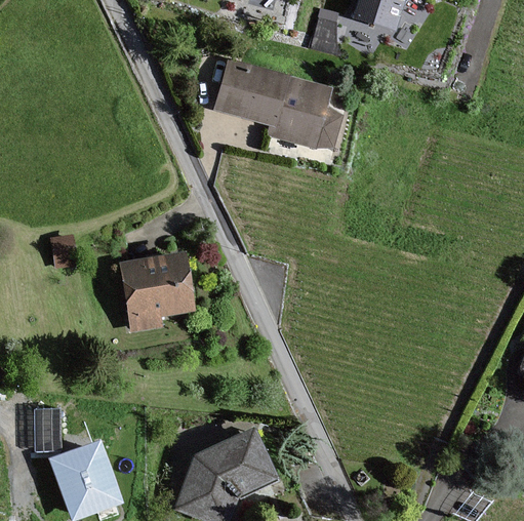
[(358,0),(353,15),(391,28),(399,0),(358,0)]
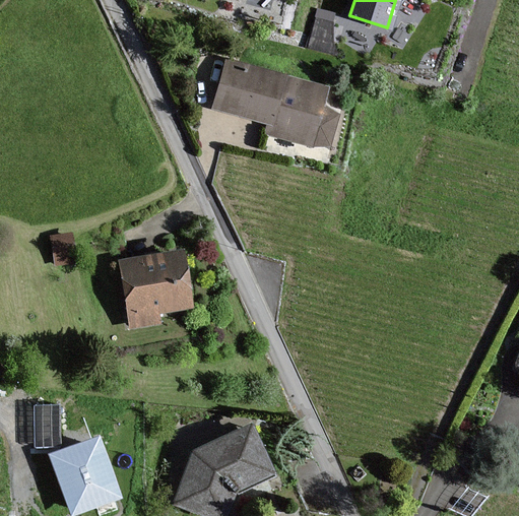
[(316,1),(312,42),(334,44),(339,3),(316,1)]
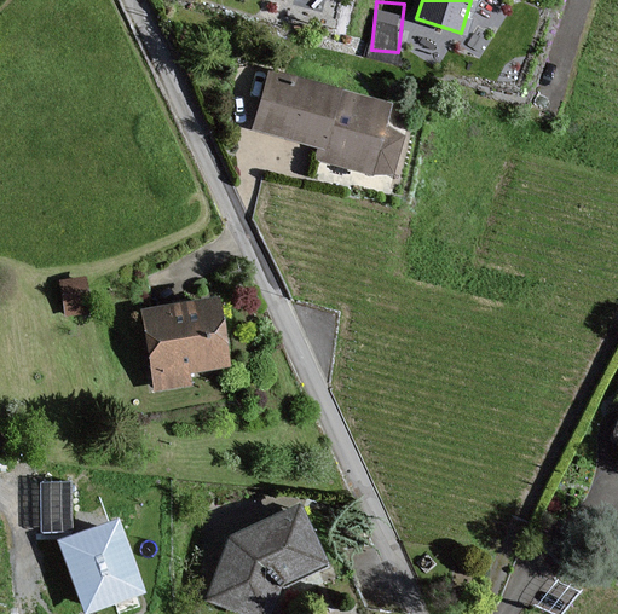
[(387,100),(269,68),(253,127),(317,145),(315,155),(371,171),(373,166),(388,169),(399,133),(380,128),(387,100)]
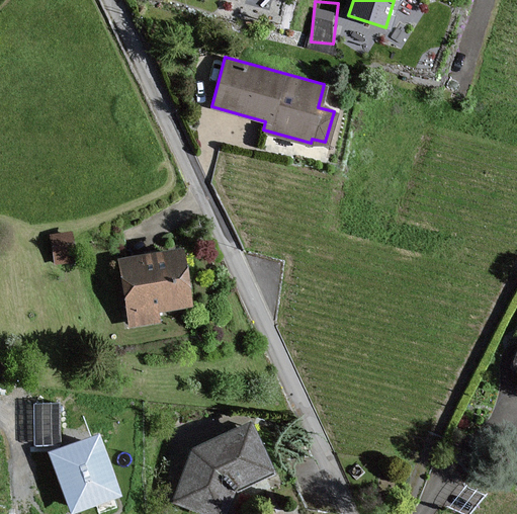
[(69,231),(50,233),(54,256),(73,253),(69,231)]
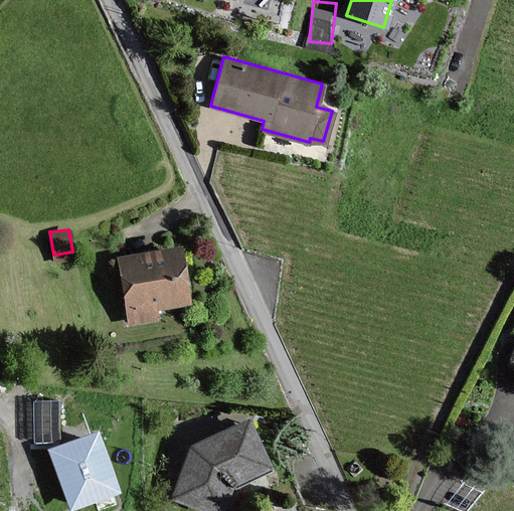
[(177,247),(117,257),(127,322),(157,317),(156,307),(186,302),(177,247)]
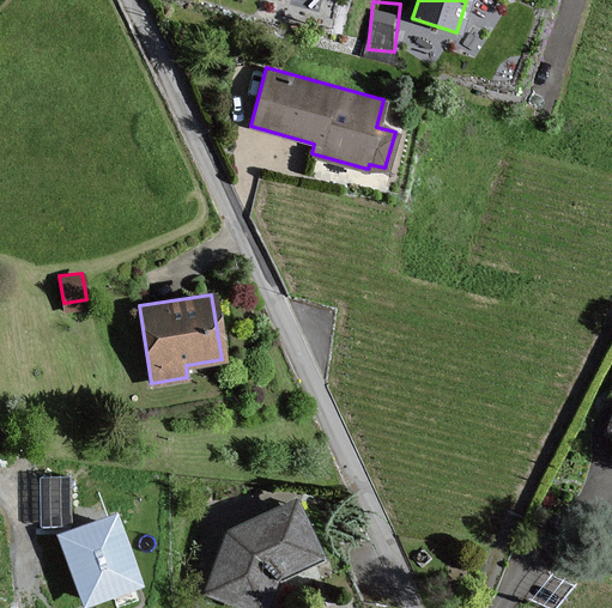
[(72,474),(43,474),(44,520),(72,520),(72,485),(72,474)]
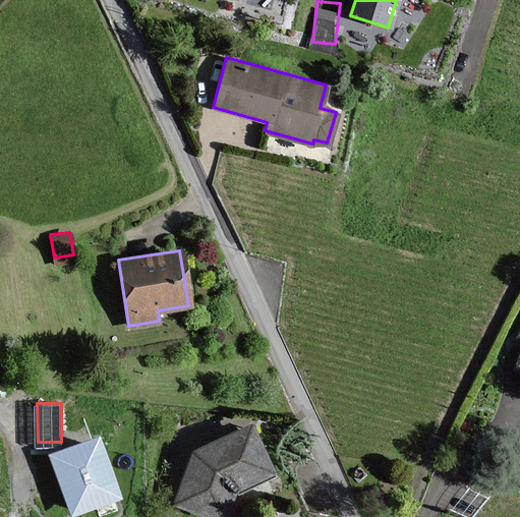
[(278,471),(256,419),(199,447),(180,497),(224,516),(238,484),(245,492),(278,471)]
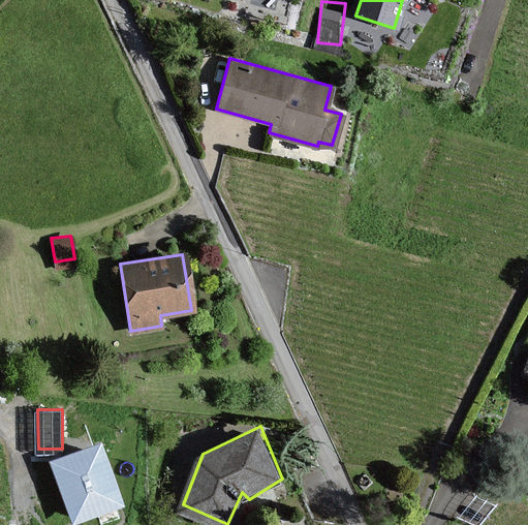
[(123,501),(101,442),(53,460),(75,519),(123,501)]
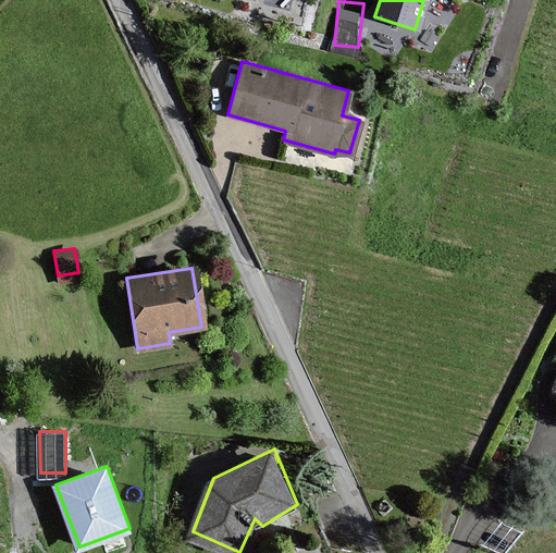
All buildings are outlined.
